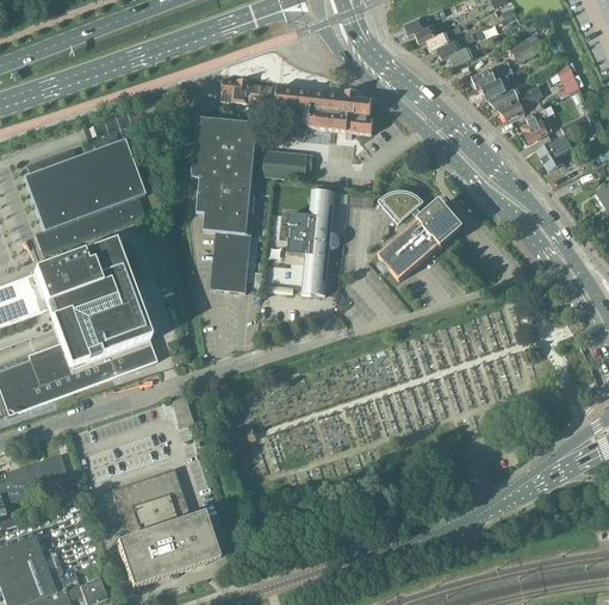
[(511,6),(502,11),(505,17),(515,13),(511,6)]
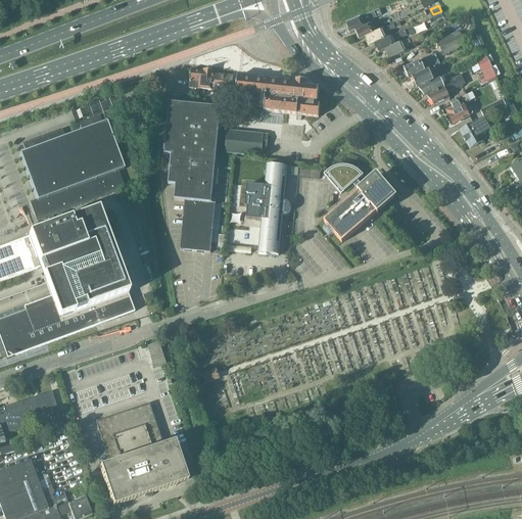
[(381,12),(379,6),(378,6),(345,20),(347,26),(346,27),(347,29),(348,29),(349,30),(354,28),(365,24),(363,19),(381,12)]
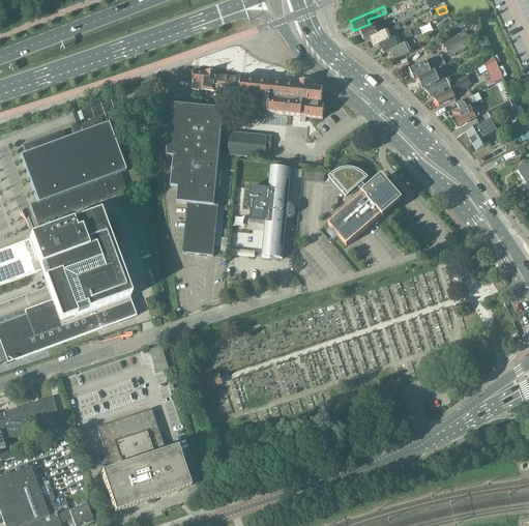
[(370,24),(359,28),(361,32),(360,33),(361,35),(363,35),(363,37),(370,34),(387,26),(388,26),(384,17),(370,24)]
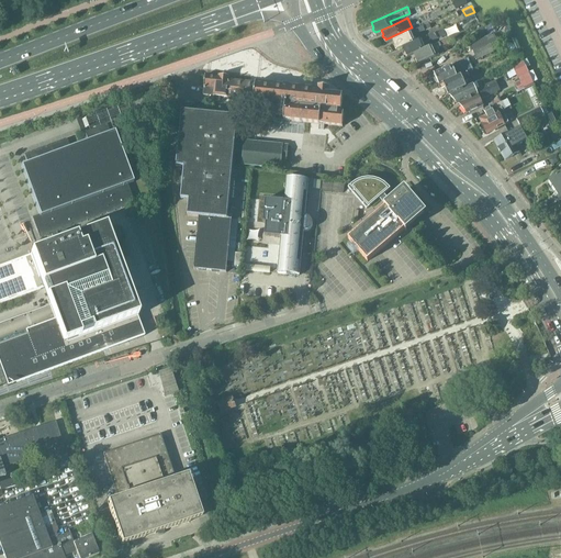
[(428,20),(411,28),(392,36),(394,41),(393,42),(394,45),(395,45),(396,46),(402,43),(419,36),(416,30),(429,24),(428,20)]
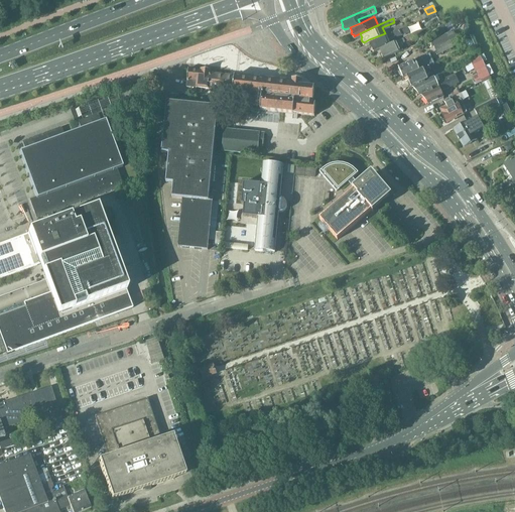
[(385,33),(369,39),(371,43),(370,45),(371,47),(373,47),(373,48),(379,46),(379,45),(389,41),(395,38),(393,34),(395,32),(396,33),(408,28),(406,23),(403,24),(385,33)]
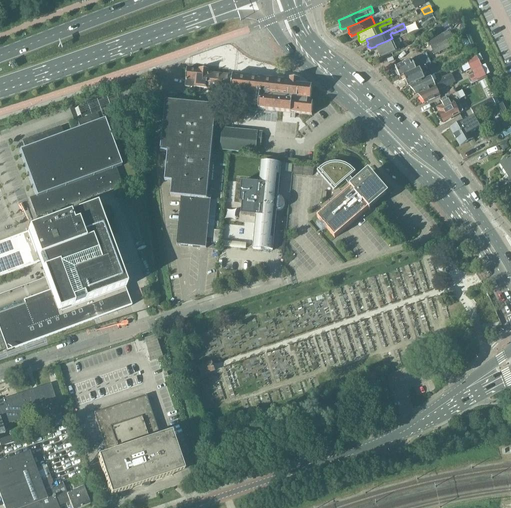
[(449,28),(427,38),(433,51),(455,41),(449,28)]
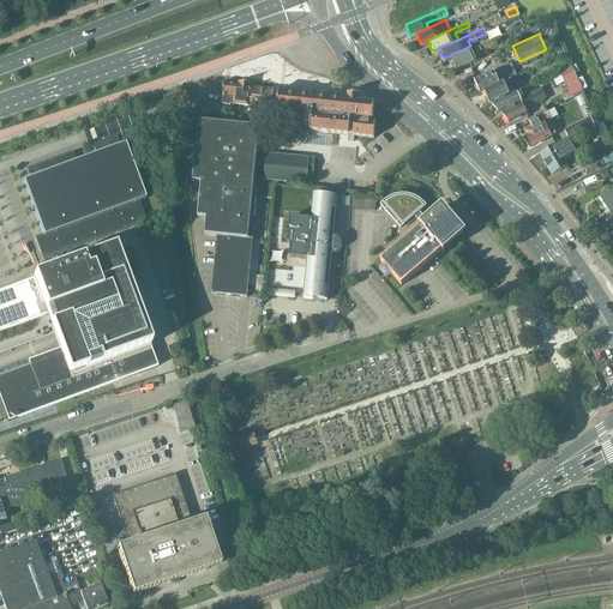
[(463,49),(451,54),(451,55),(454,60),(452,61),(454,64),(456,64),(456,66),(475,58),(479,56),(475,49),(488,43),(486,38),(470,46),(463,49)]
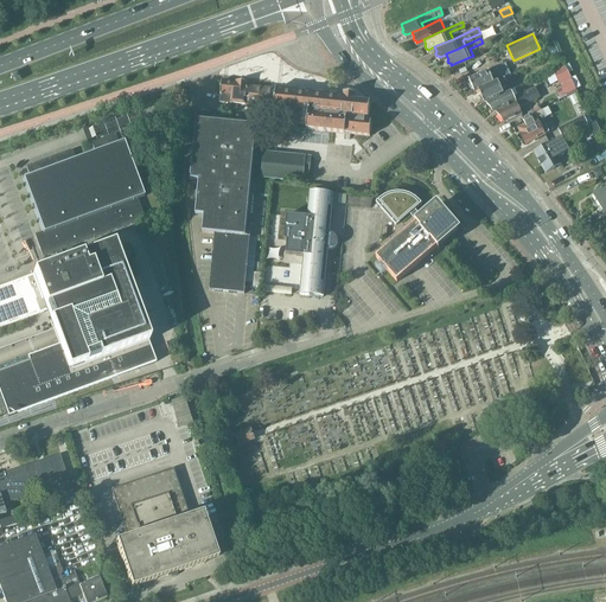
[(490,53),(501,46),(497,42),(486,49),(490,53)]
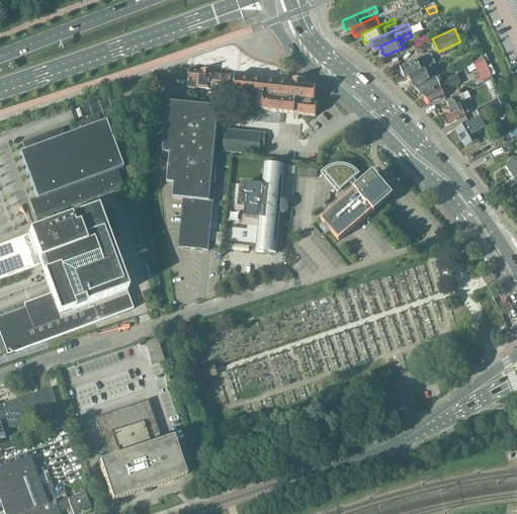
[(434,62),(429,51),(427,52),(422,55),(400,65),(400,66),(399,68),(401,72),(403,72),(404,75),(408,74),(434,62)]
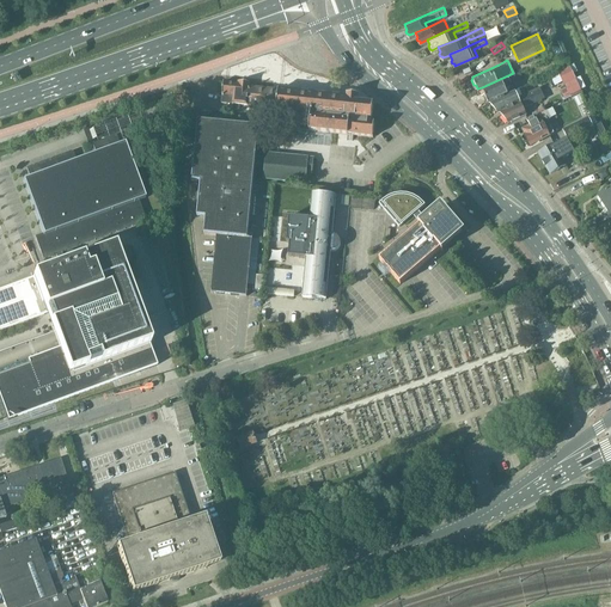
[(569,63),(558,68),(563,79),(574,74),(569,63)]
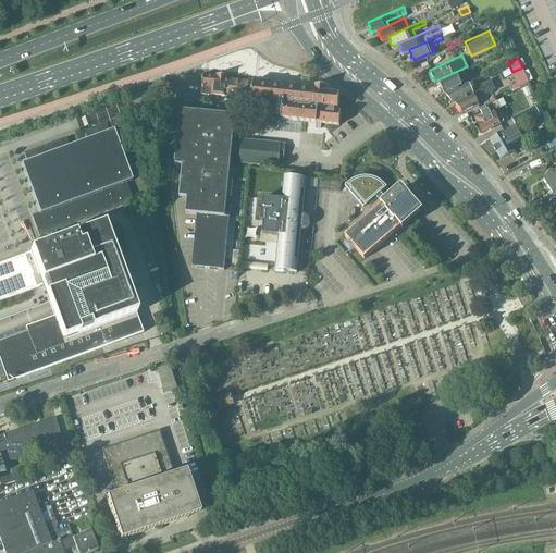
[(467,66),(439,80),(443,90),(445,89),(467,80),(464,71),(466,71),(474,68),(472,64),(467,66)]
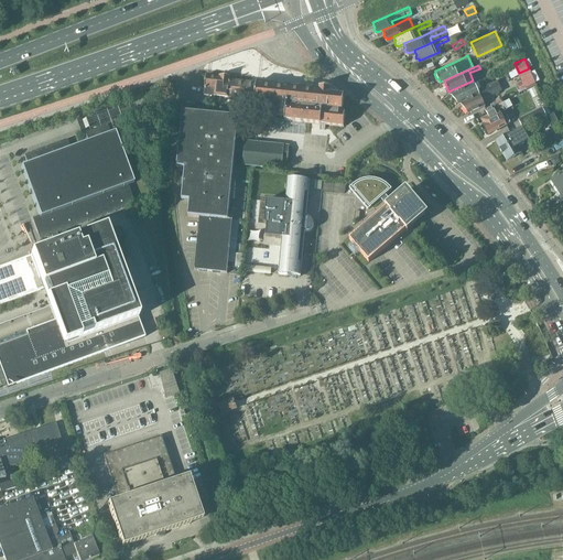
[(529,68),(519,73),(521,77),(523,82),(526,85),(534,81),(529,68)]
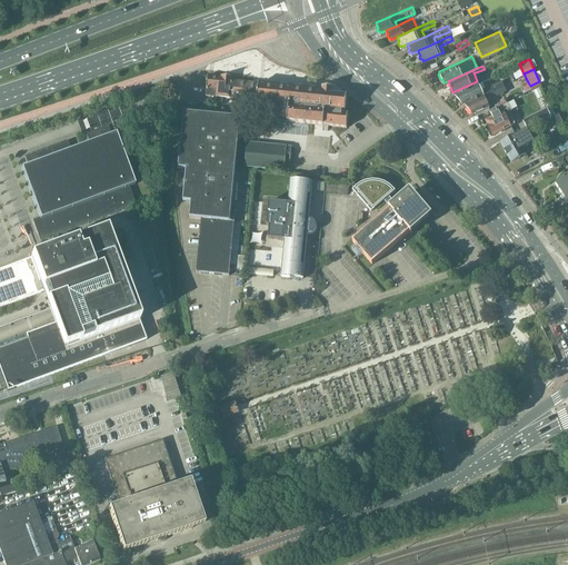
[(221,101),(222,95),(256,98),(258,81),(231,78),(231,73),(221,72),(220,73),(207,72),(206,86),(206,92),(213,93),(212,100),(221,101)]
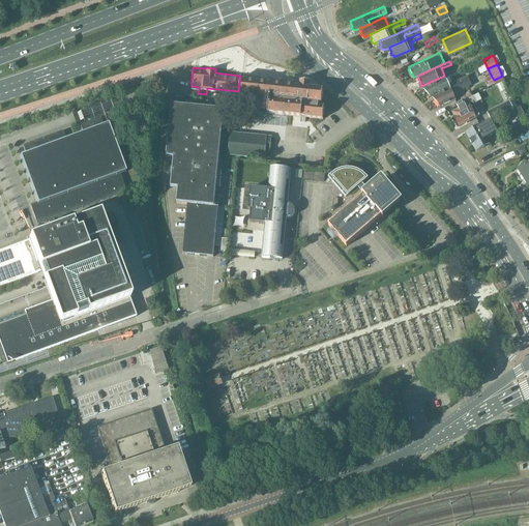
[(444,76),(423,85),(431,94),(432,94),(451,85),(468,78),(466,72),(451,80),(447,81),(445,76),(445,75),(444,76)]
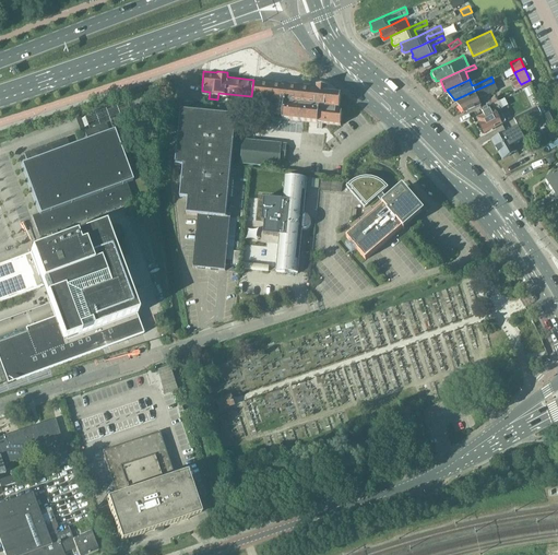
[(253,79),(253,80),(251,96),(268,98),(268,101),(271,102),(271,105),(274,105),(274,107),(276,107),(276,105),(277,105),(277,110),(277,113),(282,114),(282,116),(339,122),(340,108),(341,91),(327,90),(328,83),(317,82),(317,85),(253,79)]
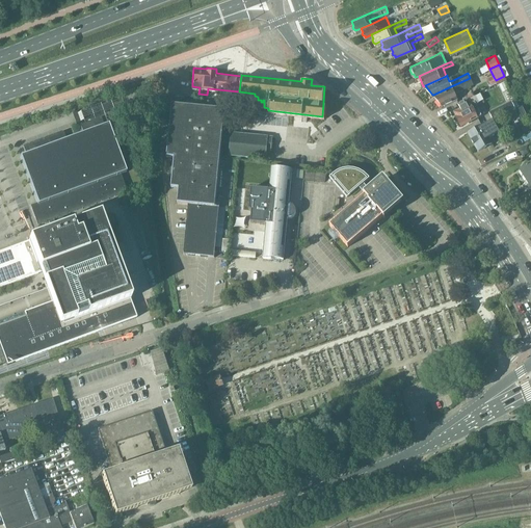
[(433,95),(442,103),(456,97),(453,90),(472,82),(470,78),(453,85),(433,95)]
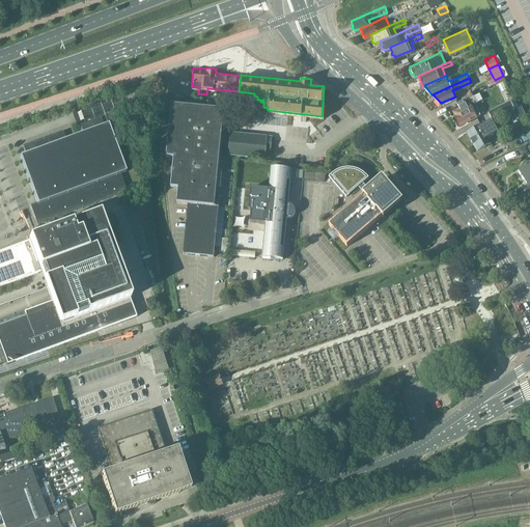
[(456,101),(459,106),(454,109),(456,113),(454,114),(458,122),(469,117),(469,118),(470,117),(470,116),(479,112),(474,101),(477,99),(474,92),(469,95),(469,94),(456,101)]
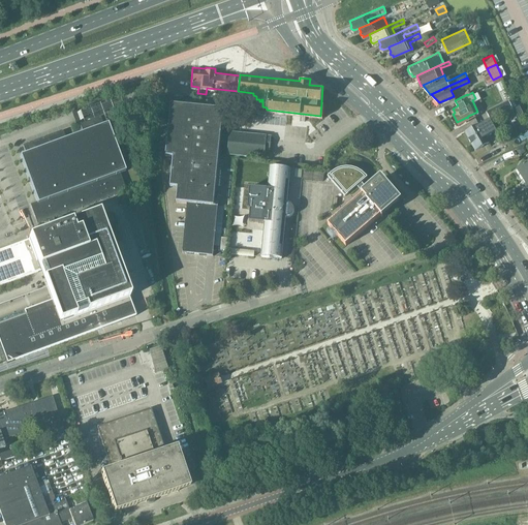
[(223,105),(171,100),(165,153),(173,154),(169,184),(177,184),(176,199),(187,201),(185,215),(182,250),(213,253),(216,215),(218,203),(214,203),(223,105)]
